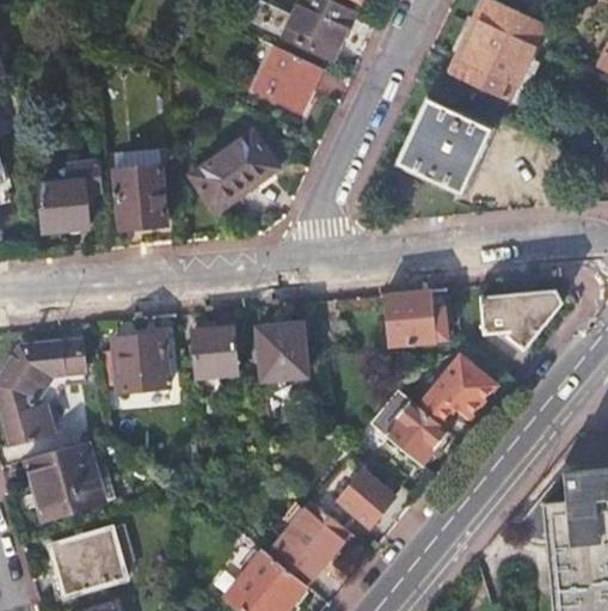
[(330,59),(352,10),(331,0),(298,0),(292,14),(268,5),(257,25),(330,59)]
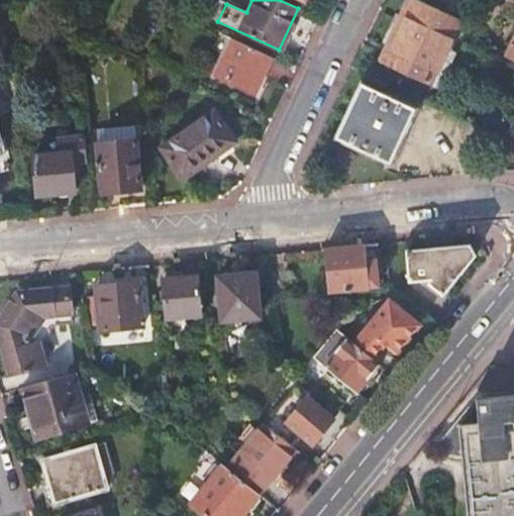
[(458,20),(416,0),(407,0),(392,32),(397,34),(383,65),(428,86),(458,20)]
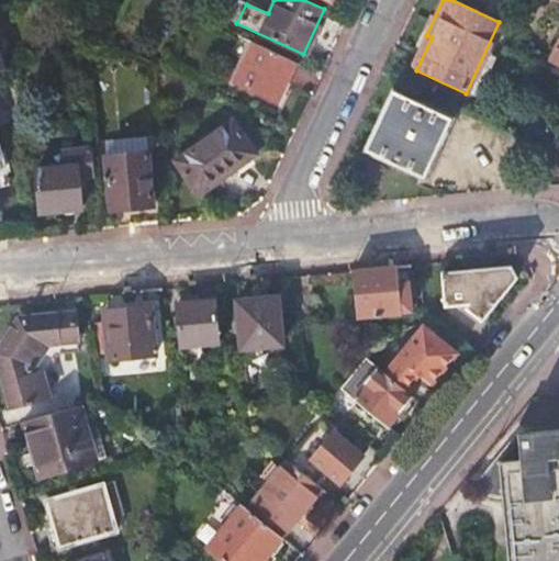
[(558,36),(549,58),(558,63),(558,36)]
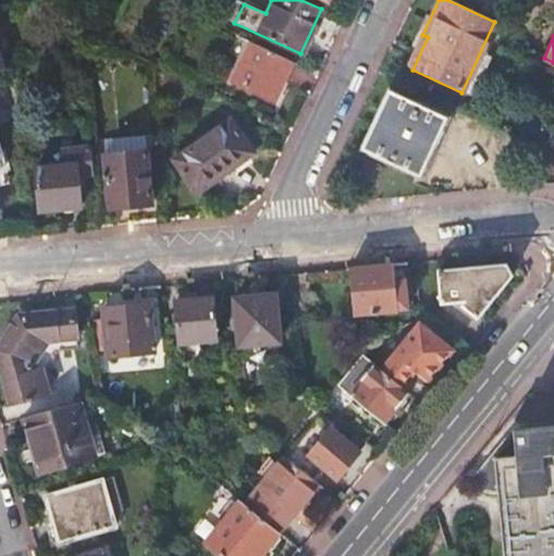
[(273,101),(291,61),(250,42),(231,82),(273,101)]
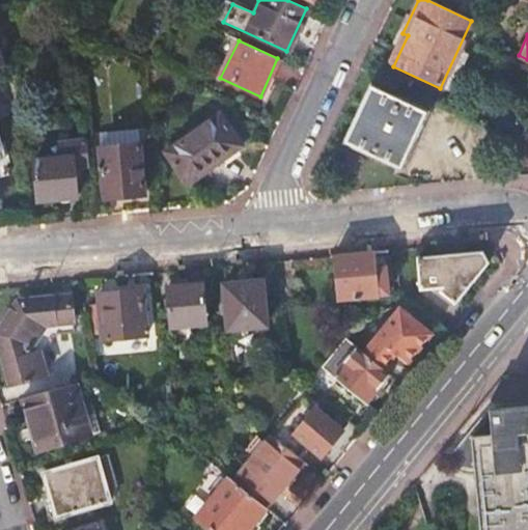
[(342,142),(400,170),(428,111),(369,84),(342,142)]
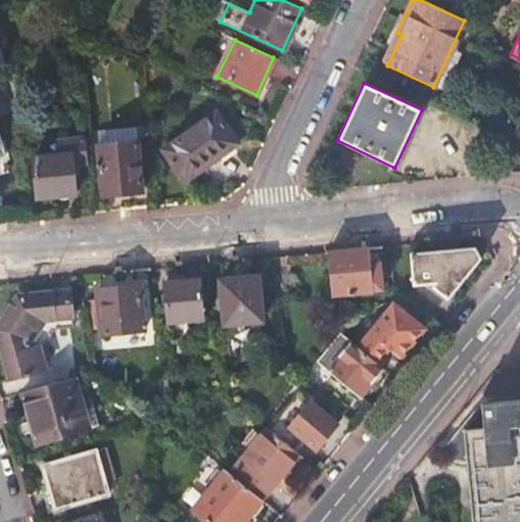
[(190,176),(216,157),(215,155),(233,142),(235,144),(237,142),(215,110),(160,149),(179,175),(190,176)]
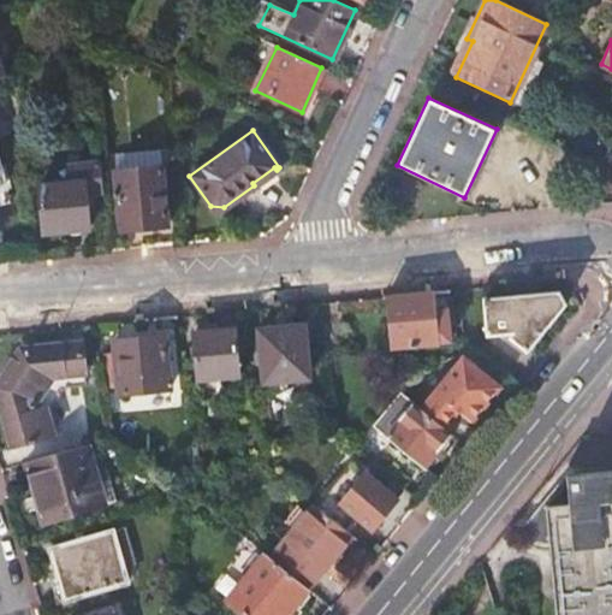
[(611,142),(608,141),(598,163),(611,169),(611,142)]
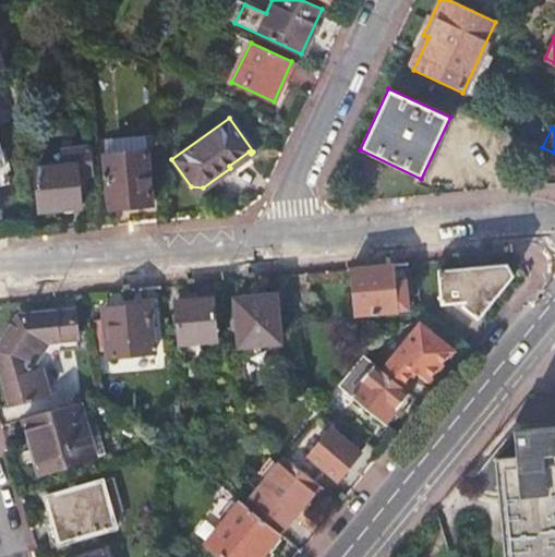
[(103,154),(145,149),(144,136),(101,140),(103,154)]
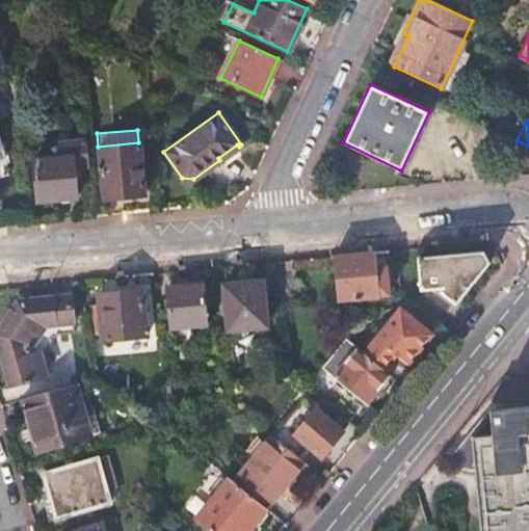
[(73,166),(87,165),(84,138),(58,141),(60,158),(33,161),(37,198),(75,195),(73,166)]
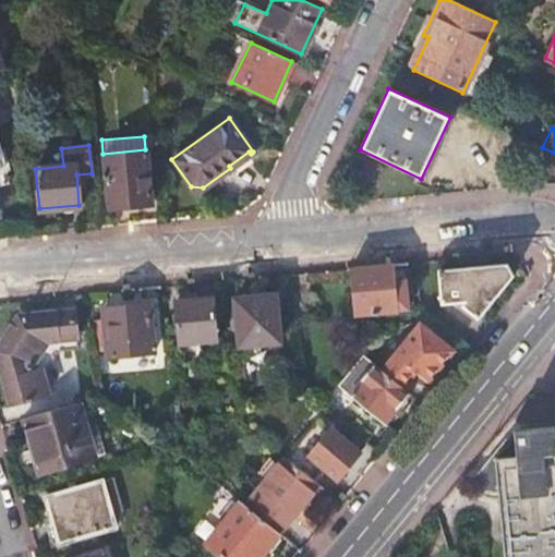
[(554,161),(554,153),(542,147),(537,145),(526,169),(553,166),(554,161)]
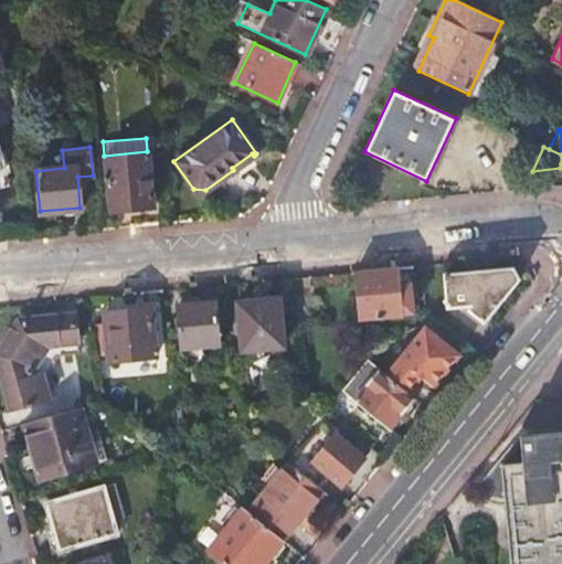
[(150,151),(147,151),(104,156),(101,156),(106,215),(156,211),(150,151)]
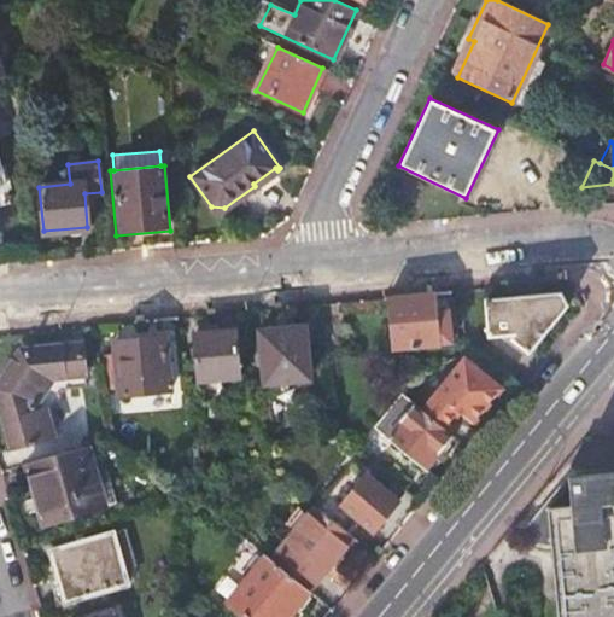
[(253,184),(255,186),(278,170),(275,168),(253,184)]
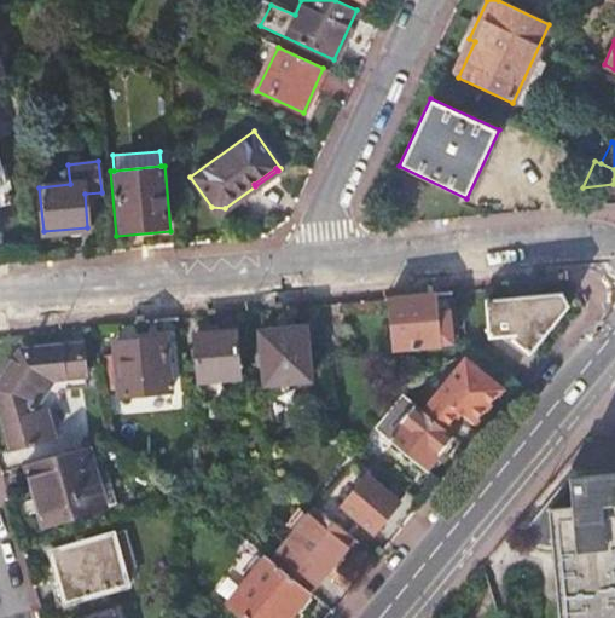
[(435,310),(434,295),(388,300),(392,352),(439,348),(451,345),(447,309),(435,310)]
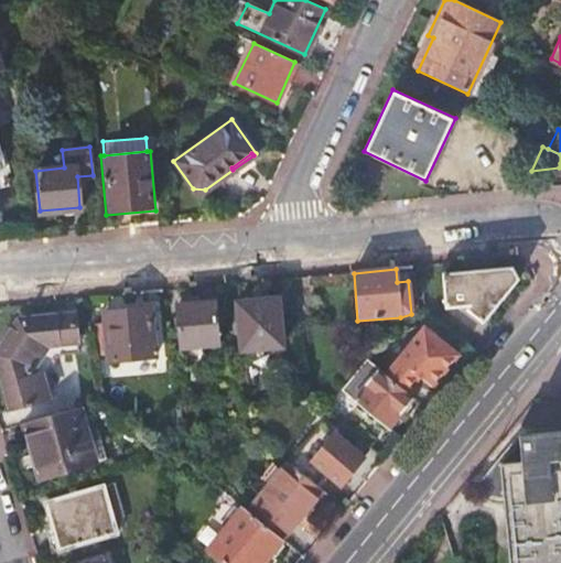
[(519,280),(513,269),(444,275),(448,310),(470,307),(466,311),(483,323),(519,280)]
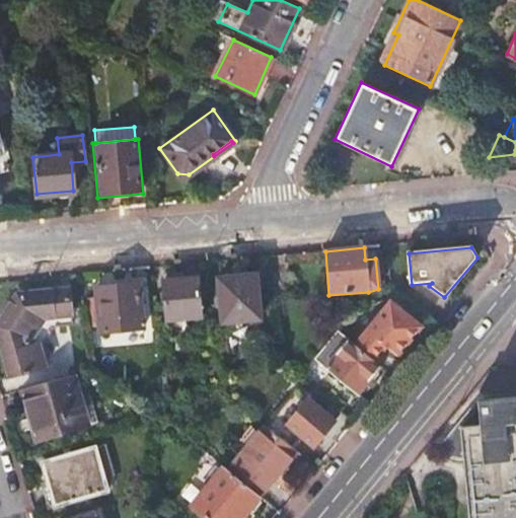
[(218,280),(222,324),(260,320),(256,276),(218,280)]
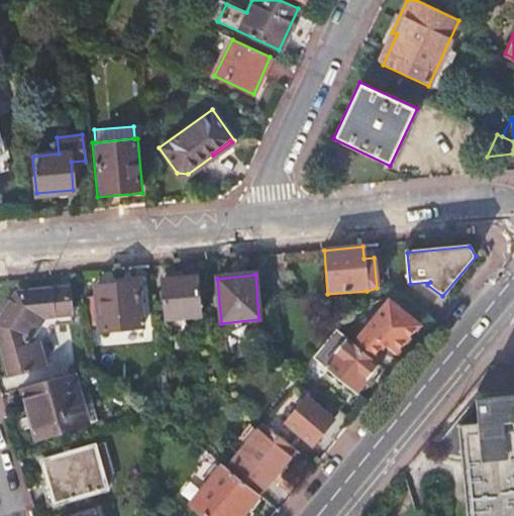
[(162,282),(165,320),(183,318),(200,317),(196,278),(162,282)]
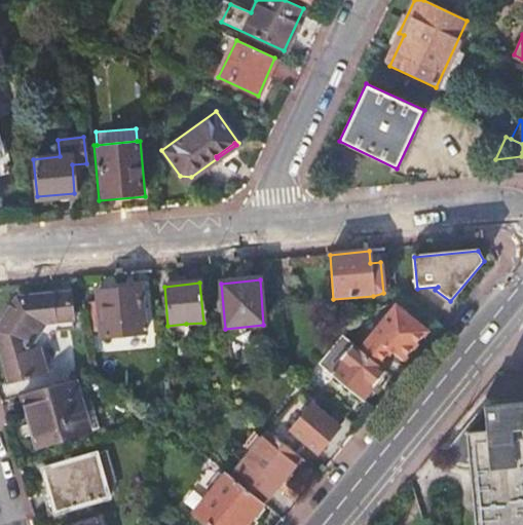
[(97,293),(101,339),(144,334),(140,289),(97,293)]
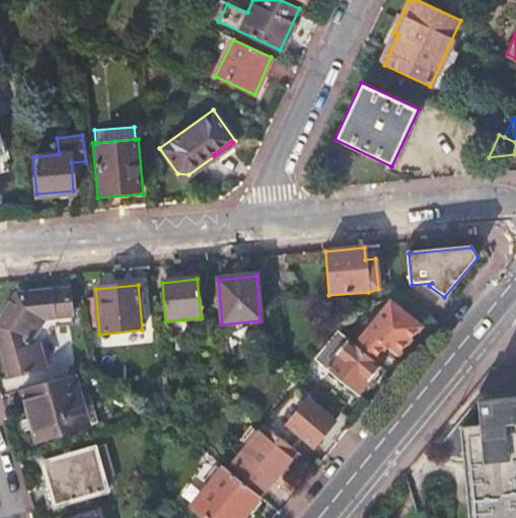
[(16,296),(0,320),(0,346),(9,378),(44,368),(40,353),(45,352),(44,346),(54,327),(71,326),(68,291),(16,296)]
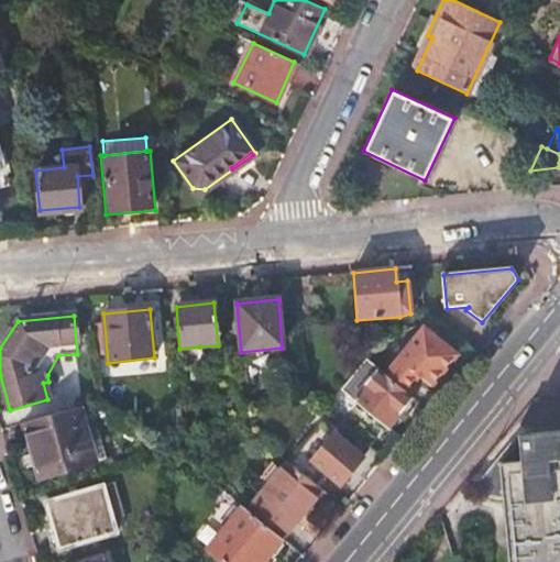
[(377,370),(403,390),(416,374),(430,384),(456,354),(423,329),(394,364),(386,359),(377,370)]
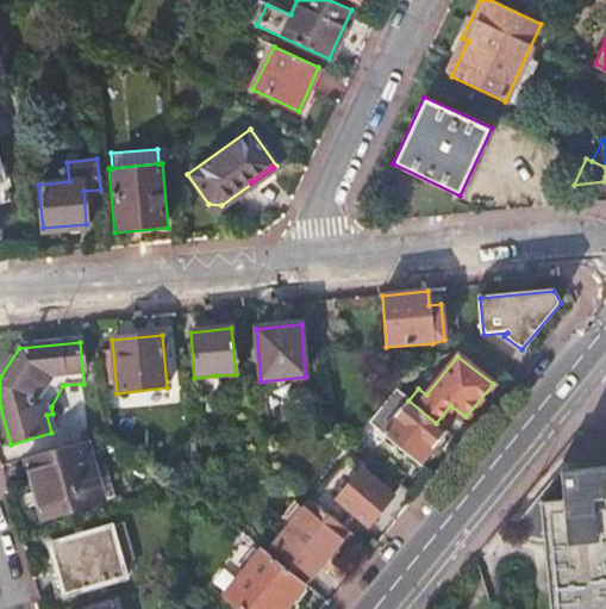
[(216,376),(194,378),(195,387),(217,385),(216,376)]
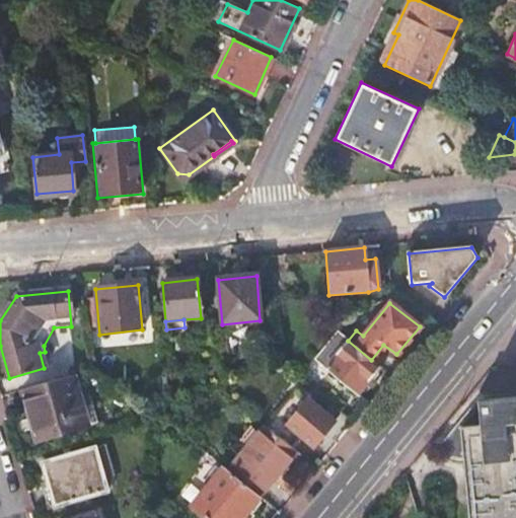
[(348,341),(336,331),(312,360),(356,395),(379,366),(371,360),(348,341)]
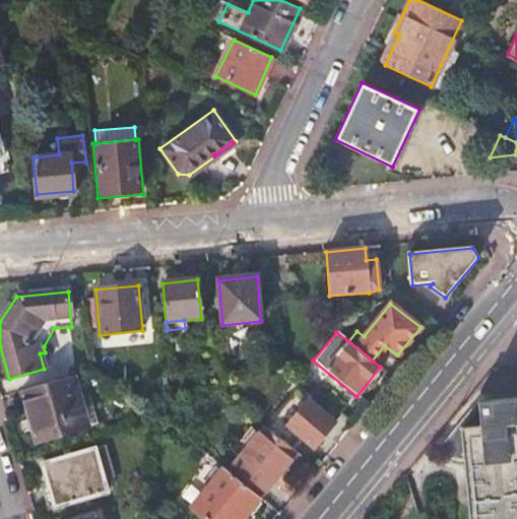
[(71,377),(19,392),(24,408),(21,409),(33,446),(95,427),(90,409),(81,412),(71,377)]
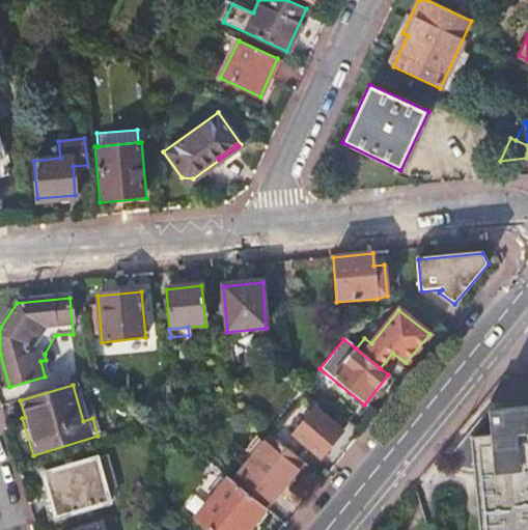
[(472,437),(470,436),(450,459),(475,468),(480,529),(527,529),(527,407),(490,411),(489,413),(491,414),(493,434),(472,437)]
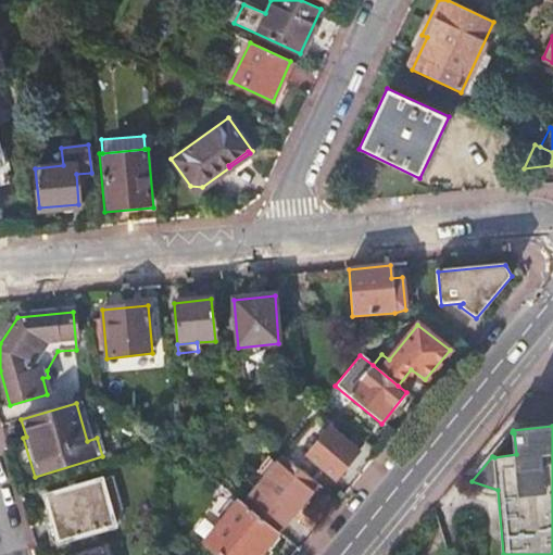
[(357,452),(329,429),(306,456),(313,462),(310,467),(323,478),(327,474),(335,479),(357,452)]
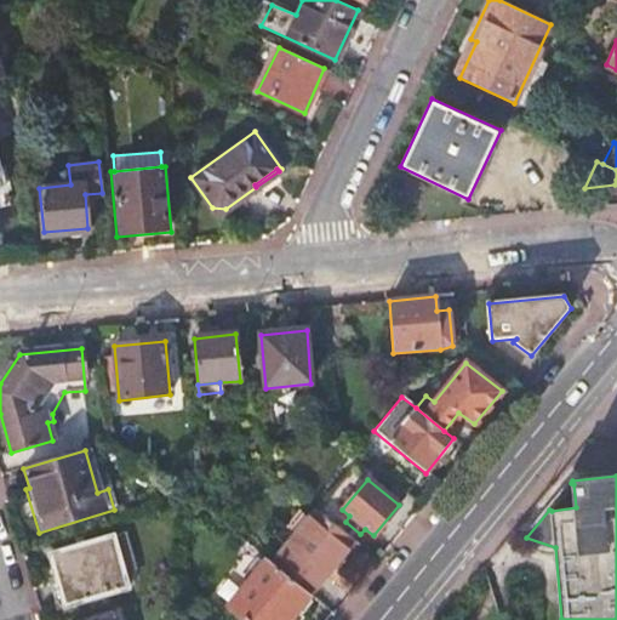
[(571,483),(549,510),(552,511),(576,507),(573,484),(571,483)]
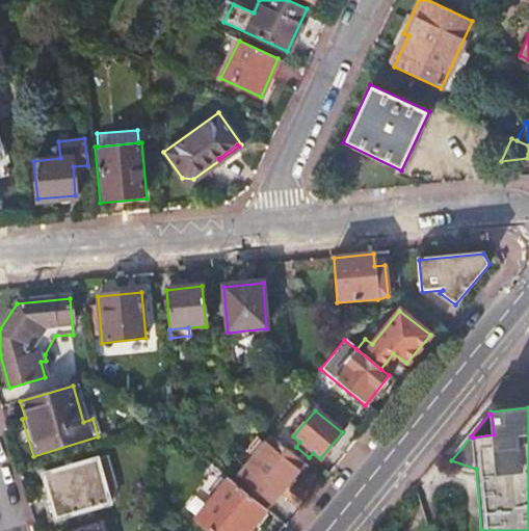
[(303,465),(270,437),(233,484),(266,511),(303,465)]
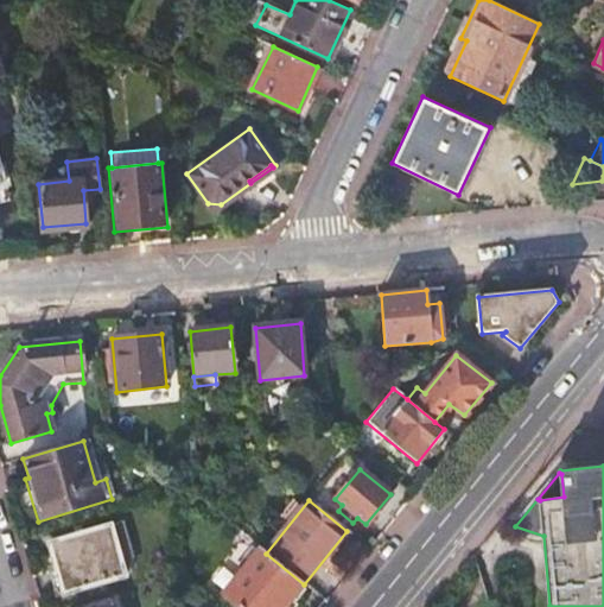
[(125,577),(110,526),(48,544),(53,567),(46,569),(55,598),(125,577)]
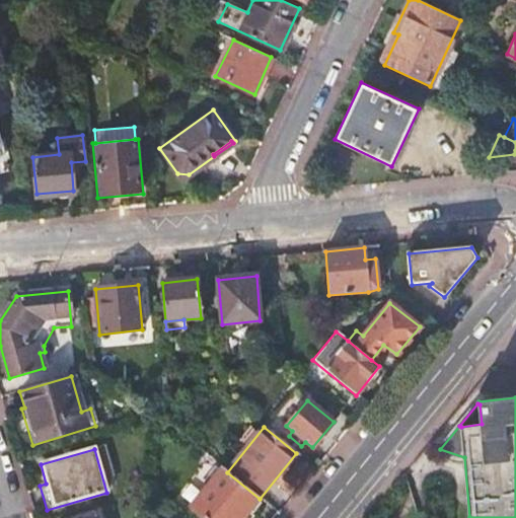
[(227,472),(223,468),(191,508),(202,517),(243,517),(260,499),(227,472)]
